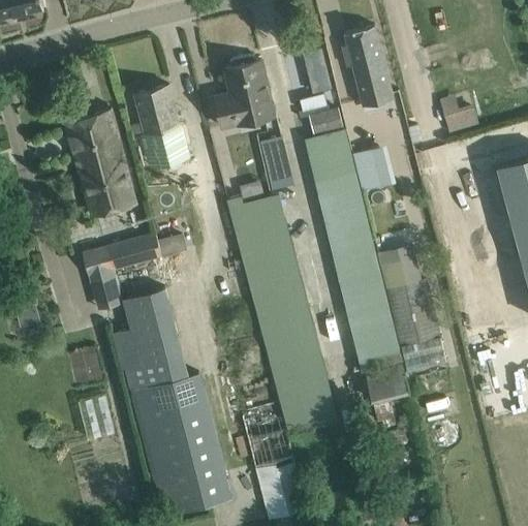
[(0,0),(0,20),(45,9),(42,0),(0,0)]
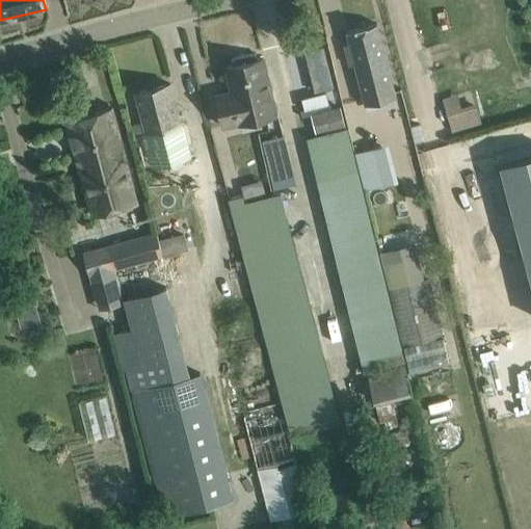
[(396,102),(382,47),(378,27),(348,34),(351,47),(346,48),(351,70),(356,69),(366,109),(396,102)]
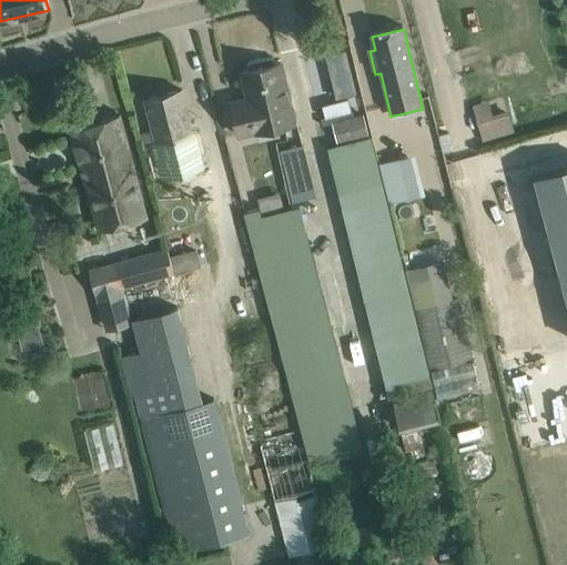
[(356,97),(346,54),(326,60),(336,102),(356,97)]
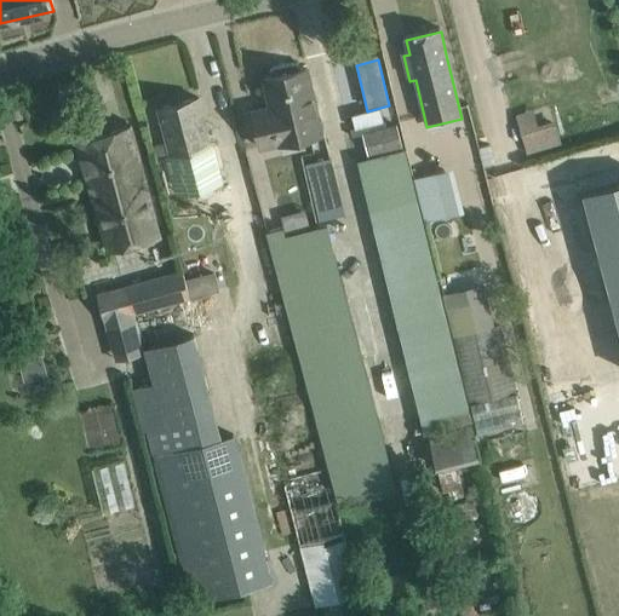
[(307,119),(311,140),(324,138),(308,72),(301,73),(299,67),(293,65),(274,70),(270,74),(271,80),(265,81),(269,101),(288,96),(294,122),(307,119)]
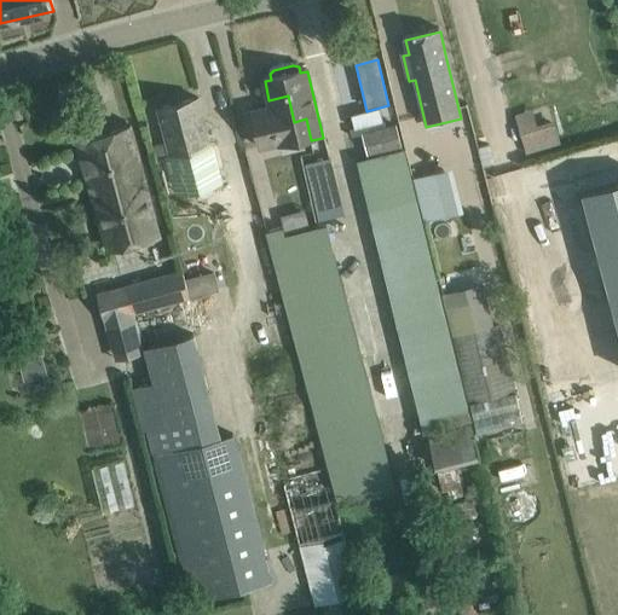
[(288,96),(269,100),(271,111),(253,115),(261,151),(279,146),(279,148),(311,140),(306,119),(294,122),(288,96)]
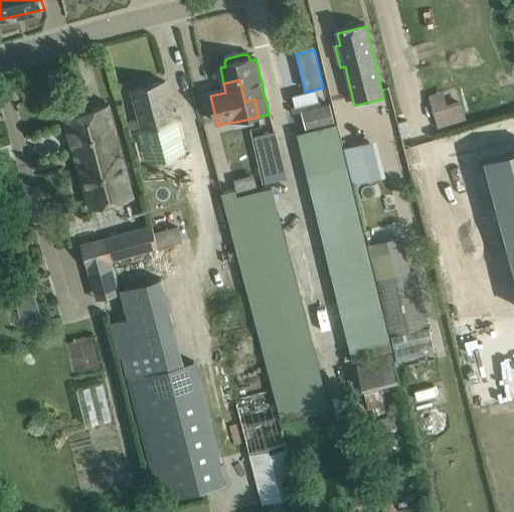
[(140,121),(127,124),(132,143),(137,162),(183,150),(171,104),(166,83),(132,93),(140,121)]
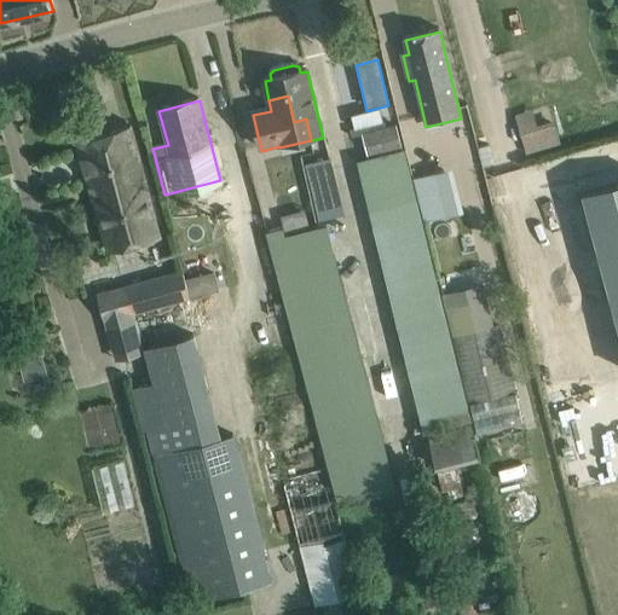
[(351,117),(354,131),(383,123),(380,110),(351,117)]
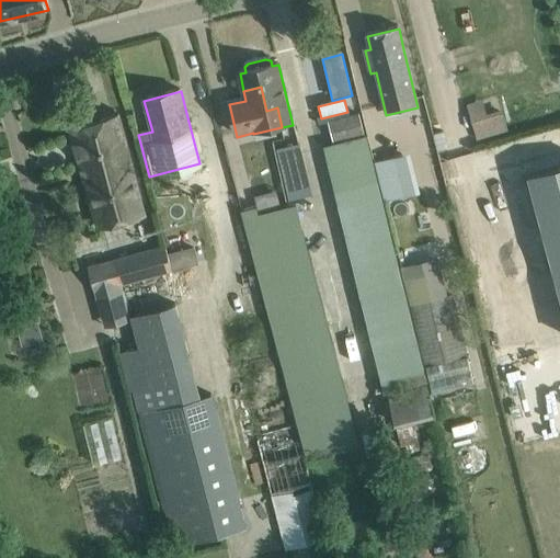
[(503,113),(470,122),(475,138),(507,129),(503,113)]
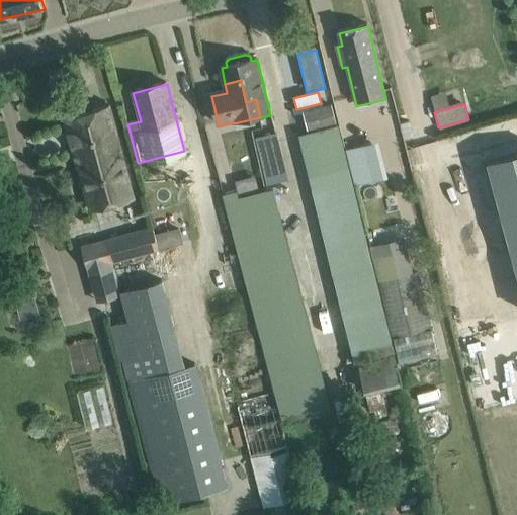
[(333,106),(303,114),(308,134),(338,125),(333,106)]
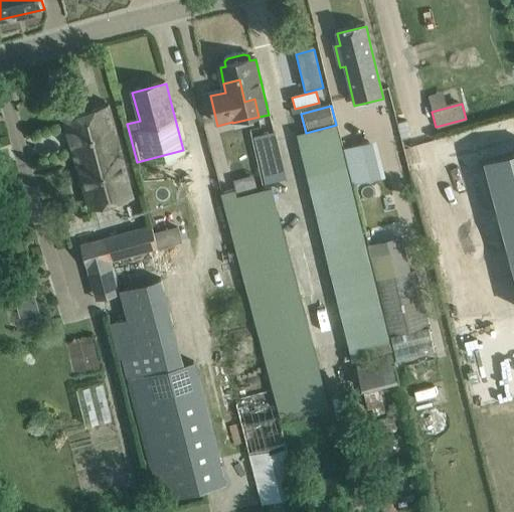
[(135,202),(114,129),(109,109),(65,122),(71,141),(92,214),(135,202)]
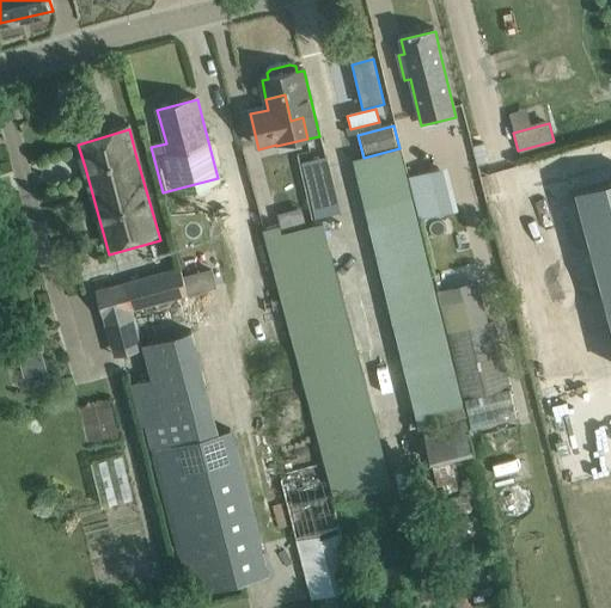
[(364,158),(355,160),(368,212),(391,301),(396,336),(420,431),(423,431),(468,419),(441,315),(417,222),(407,180),(399,148),(364,158)]
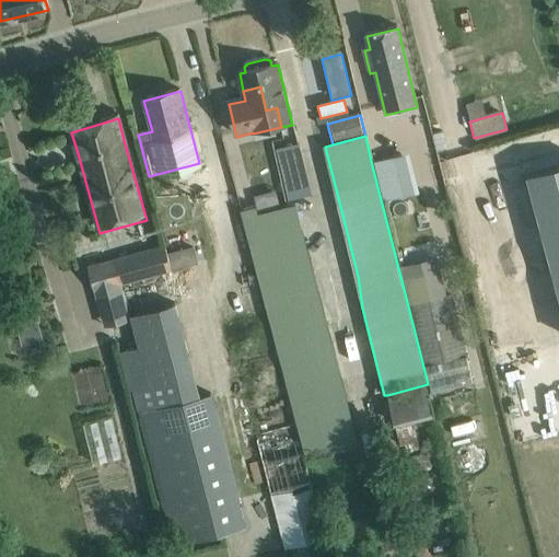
[(289,202),(310,198),(299,147),(277,151),(289,202)]
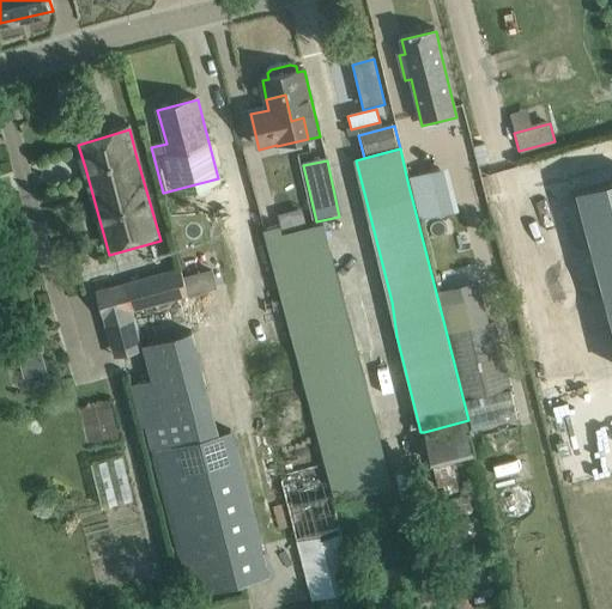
[(611,183),(582,192),(611,302),(611,183)]
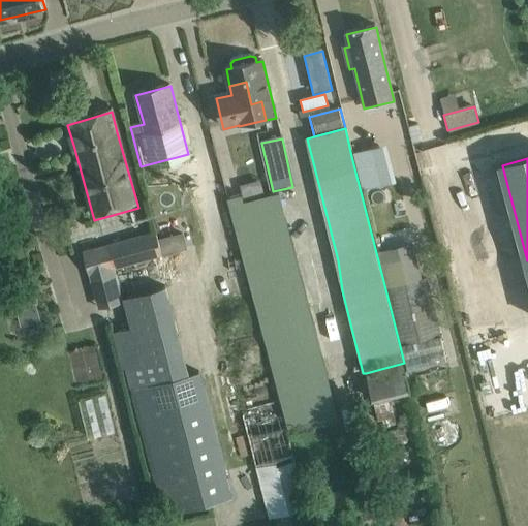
[(243,197),(227,200),(236,233),(280,404),(288,436),(339,423),(280,194),(245,204),(243,197)]
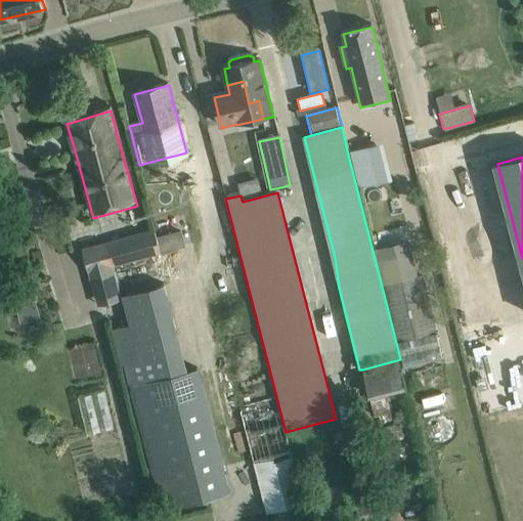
[(144,235),(106,246),(113,268),(162,255),(156,232),(144,235)]
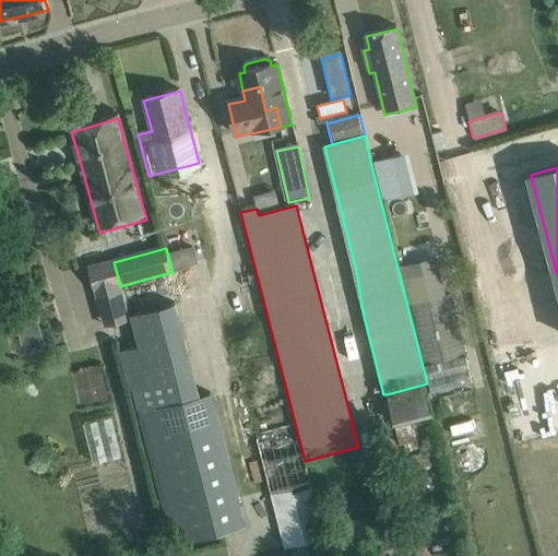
[(447,297),(412,306),(427,366),(466,356),(451,295),(447,297)]
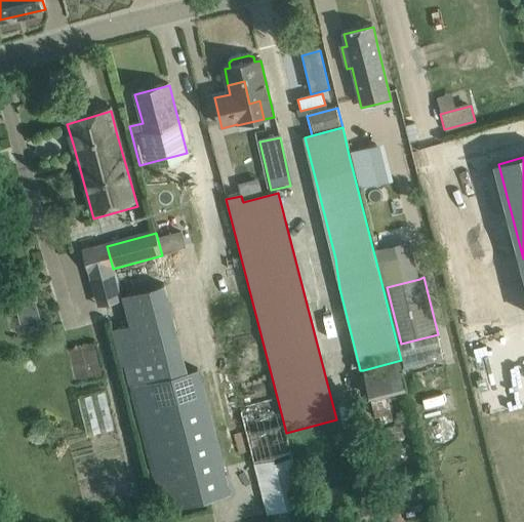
[(33,279),(6,286),(12,309),(15,309),(21,326),(40,321),(36,304),(39,303),(33,279)]
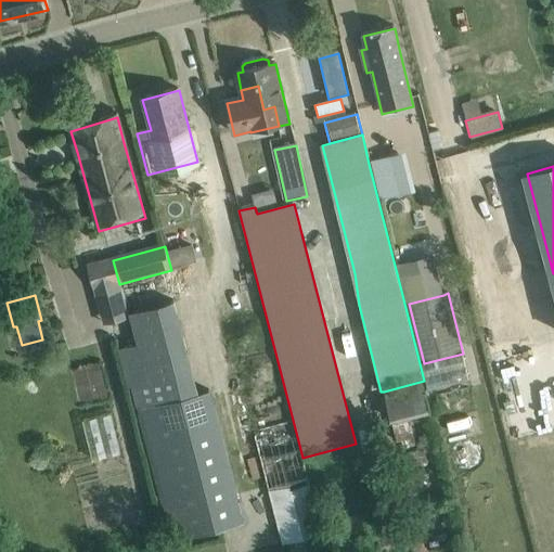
[(175,303),(128,316),(147,385),(131,389),(174,542),(244,523),(208,395),(201,397),(175,303)]
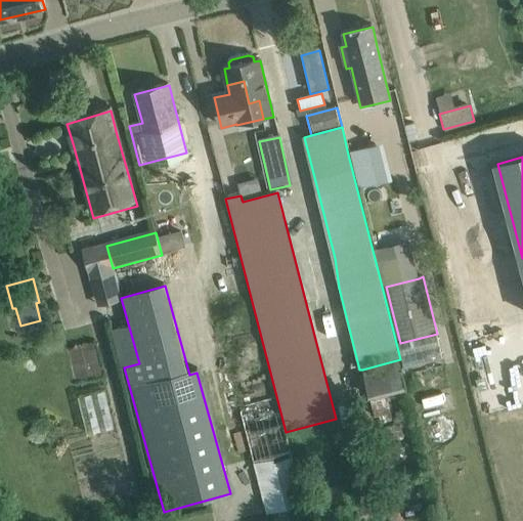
[(118,290),(102,294),(105,306),(121,302),(118,290)]
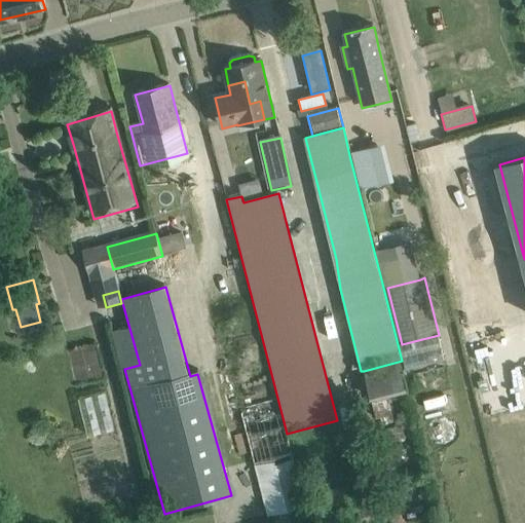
[(371,399),(407,389),(401,366),(365,375),(371,399)]
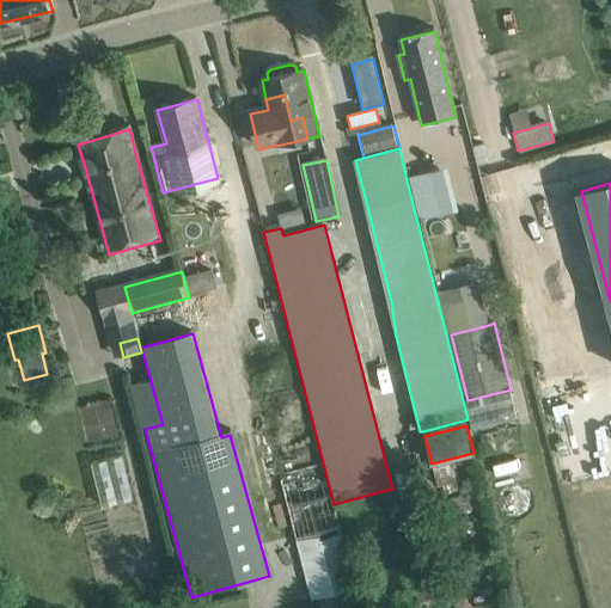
[(103,507),(136,498),(126,455),(93,464),(103,507)]
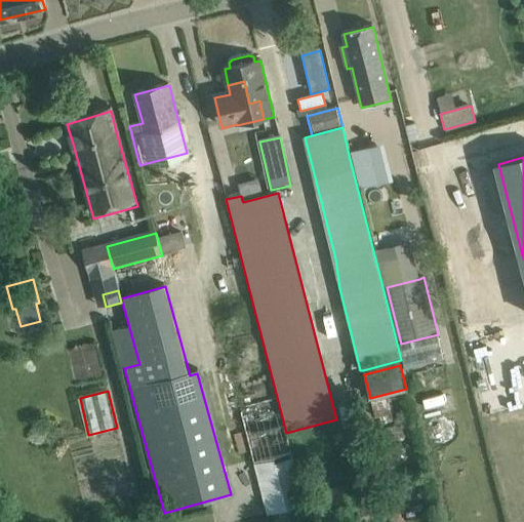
[(267,516),(306,505),(292,456),(253,466),(267,516)]
